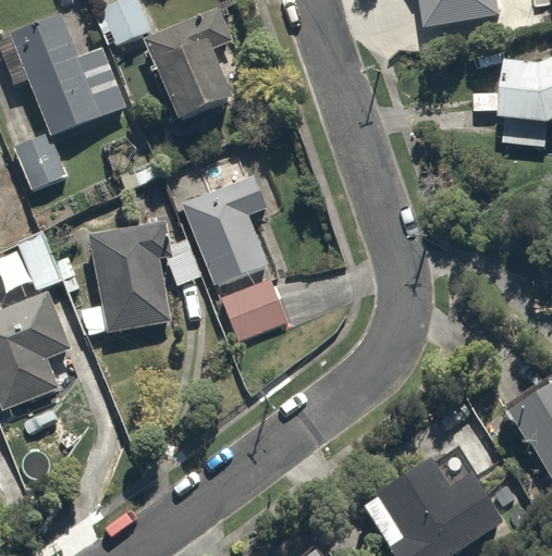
[(71,177),(56,136),(125,111),(100,45),(77,53),(58,0),(0,0),(0,57),(11,86),(28,79),(48,133),(14,145),(32,192),(71,177)]
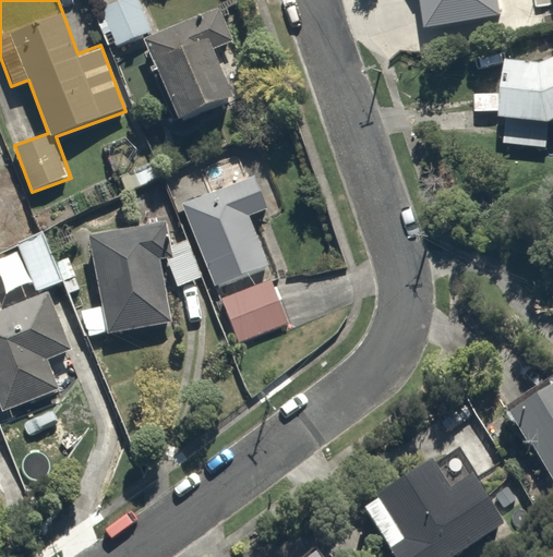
[(152,31),(139,0),(116,0),(93,10),(108,48),(152,31)]
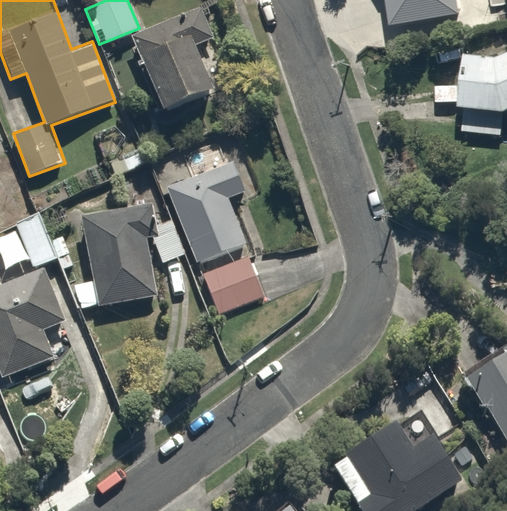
[(457,0),(383,0),(387,22),(459,11),(457,0)]
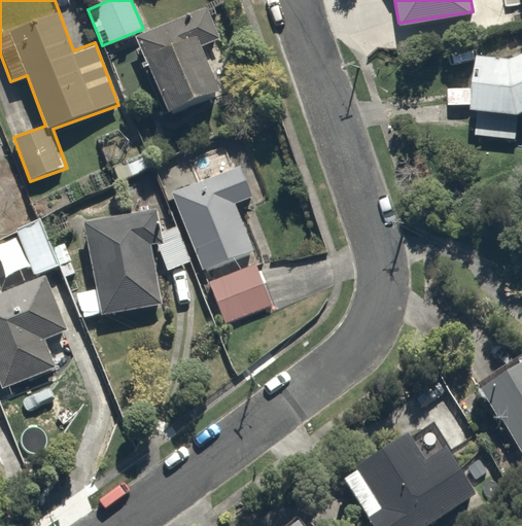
[(194,50),(221,37),(206,4),(130,41),(167,117),(215,94),(194,50)]
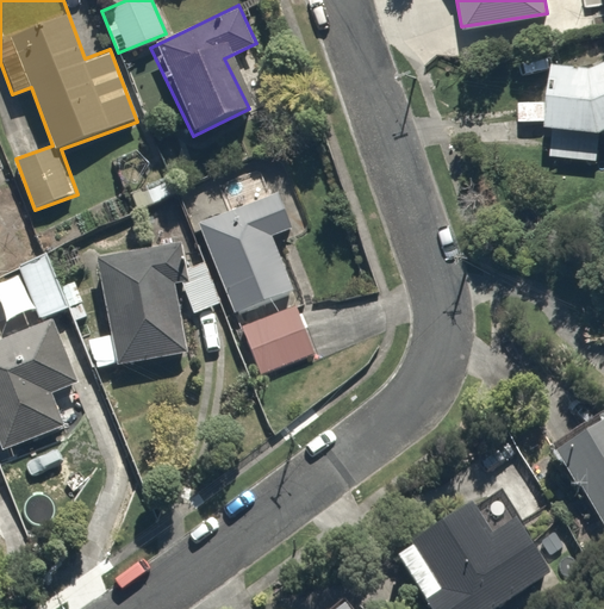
[(603,56),(593,61),(545,58),(542,119),(552,120),(550,156),(603,159),(603,56)]
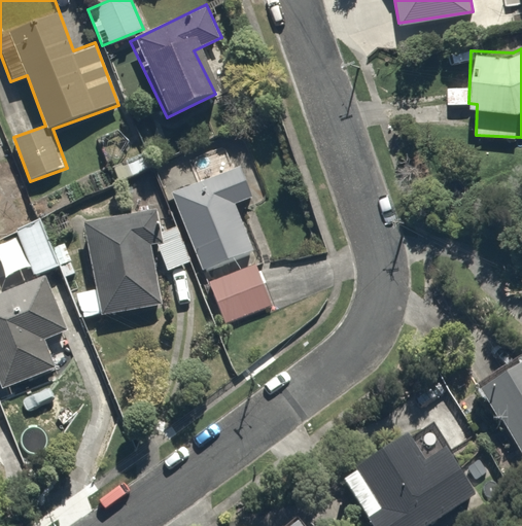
[(252,194),(241,165),(168,193),(180,223),(152,235),(167,271),(198,258),(203,273),(254,253),(235,201),(252,194)]
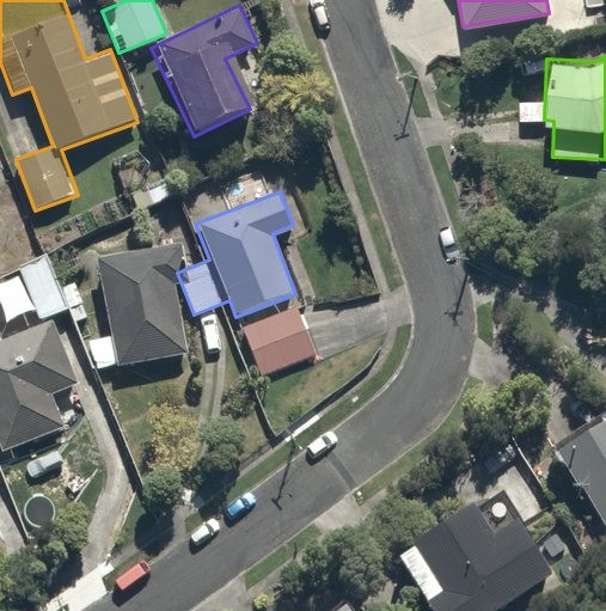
[(188,354),(171,244),(91,256),(103,335),(85,337),(90,368),(188,354)]
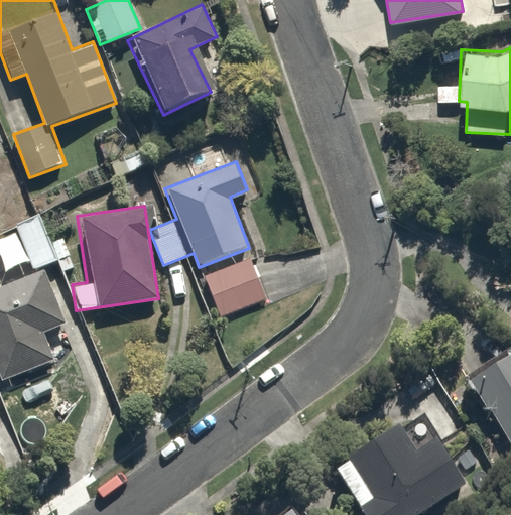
[(58,260),(37,210),(11,221),(32,271),(58,260)]
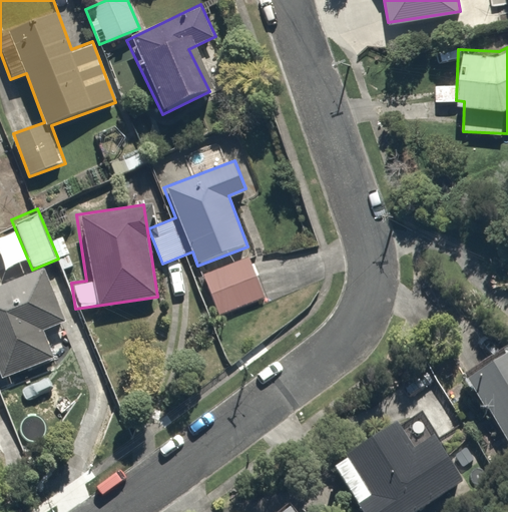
[(268,300),(248,251),(197,273),(216,320),(268,300)]
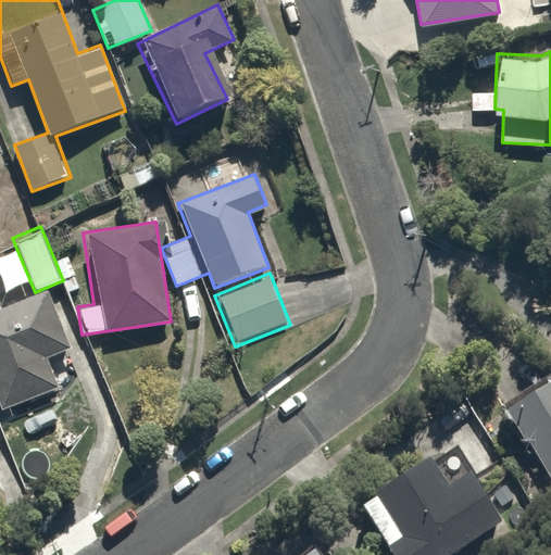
[(49,356),(71,349),(50,290),(0,307),(0,411),(1,413),(62,390),(49,356)]
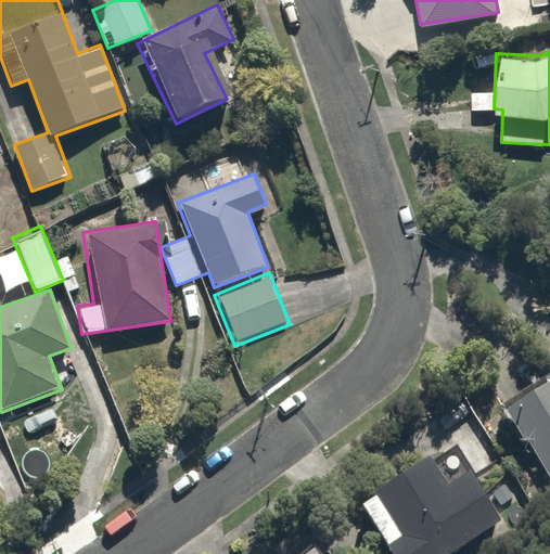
[(549,374),(547,371),(490,408),(516,447),(502,456),(533,502),(549,491),(549,374)]
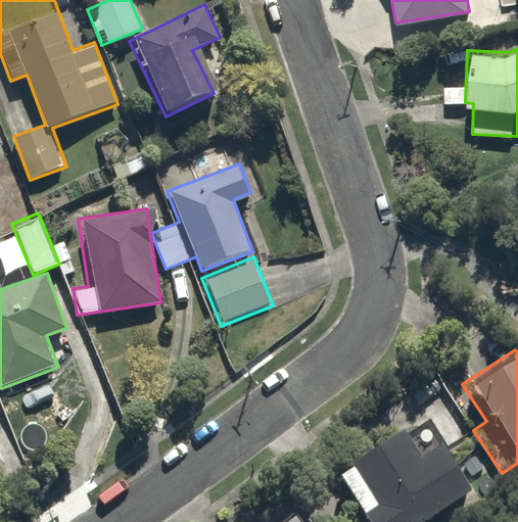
[(390,421),(327,464),(367,521),(421,521),(470,488),(436,439),(414,455),(390,421)]
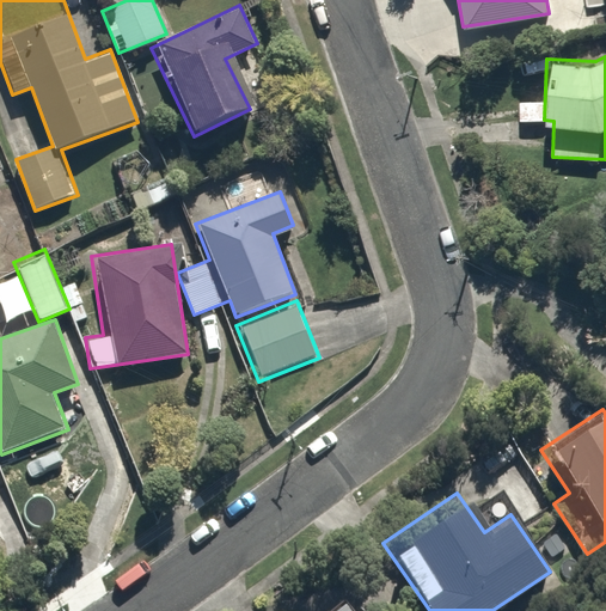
[(343,610),(329,594),(308,610),(343,610)]
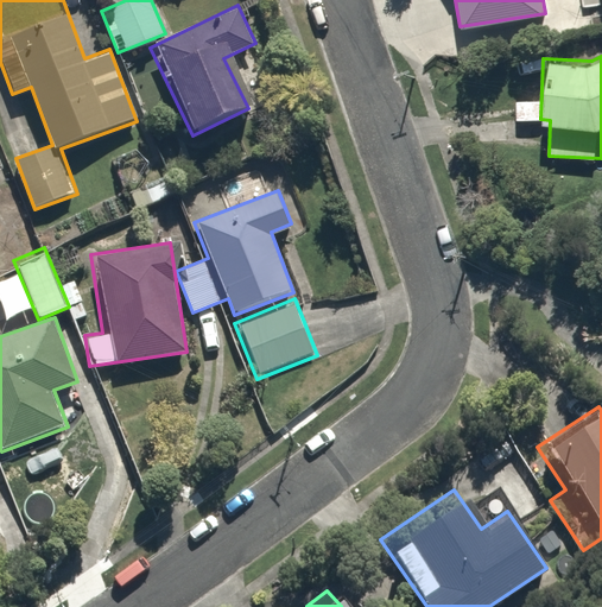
All buildings are outlined.
